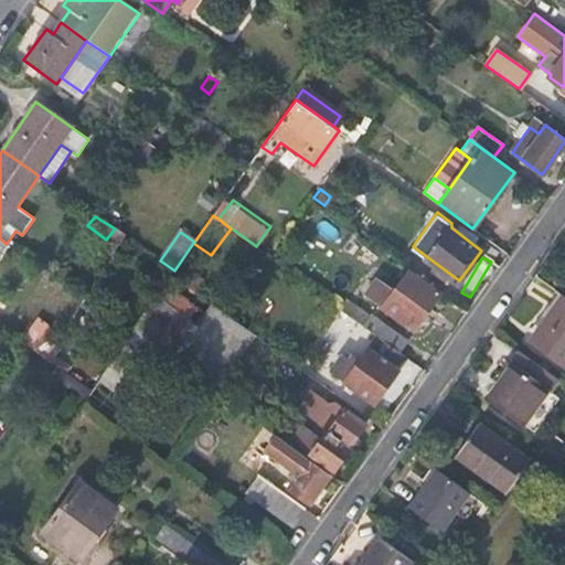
[(414,328),(441,290),(411,268),(397,288),(379,277),(368,292),(414,328)]
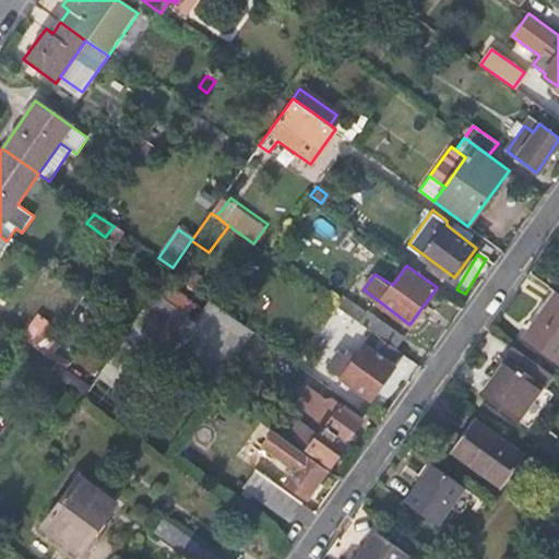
[(169,272),(102,368),(142,397),(175,351),(214,378),(219,371),(224,373),(227,368),(235,358),(241,348),(199,317),(210,301),(169,272)]
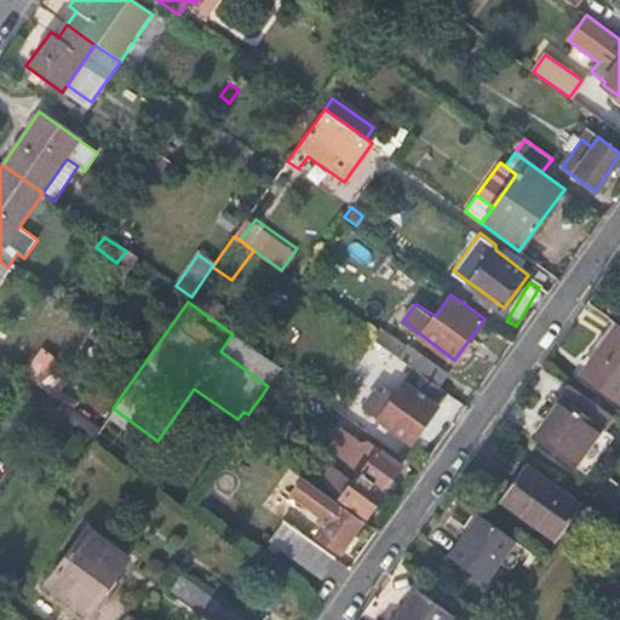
[(619,400),(619,327),(613,322),(578,371),(619,401),(619,400)]
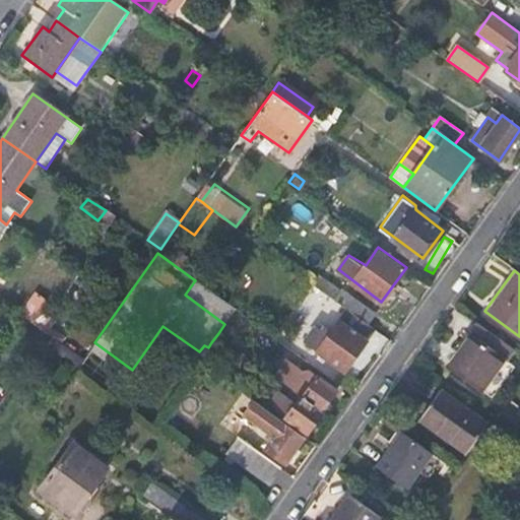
[(312,282),(334,299),(342,287),(320,271),(312,282)]
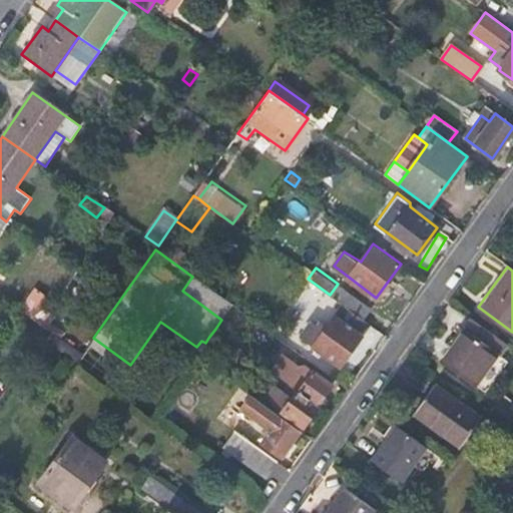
[(330,295),(341,303),(349,293),(338,284),(330,295)]
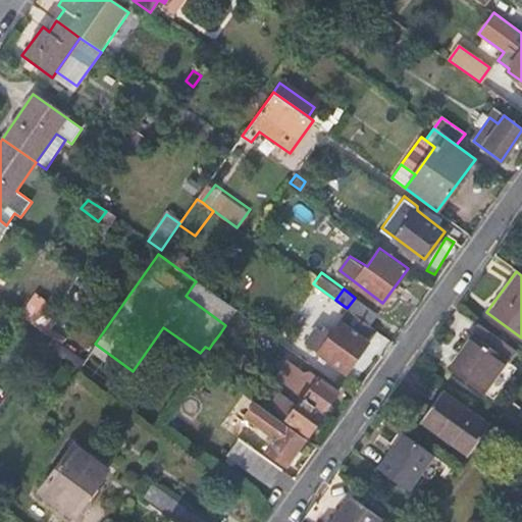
[(34,294),(25,305),(35,311),(43,300),(34,294)]
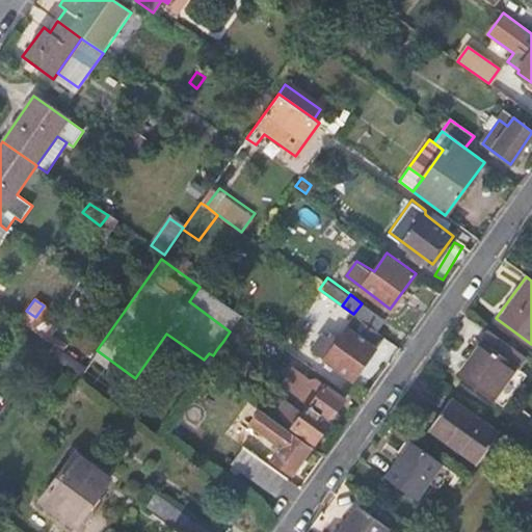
[(353,314),(355,315),(374,329),(382,318),(362,303),(353,314)]
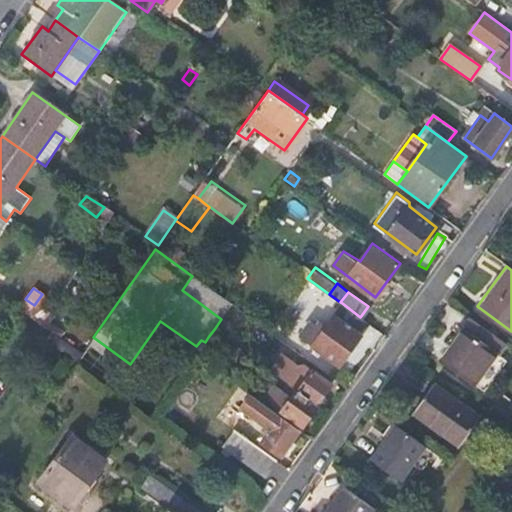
[(27,315),(34,305),(25,299),(18,309),(27,315)]
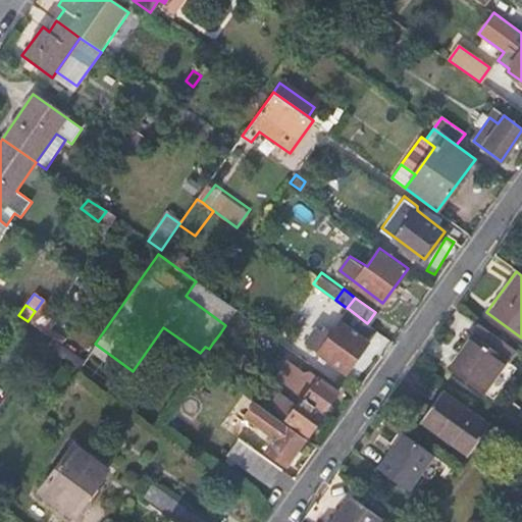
[(372,338),(378,331),(367,323),(349,309),(329,335),(316,327),(306,343),(345,371),(367,341),(365,338),(368,335),(372,338)]
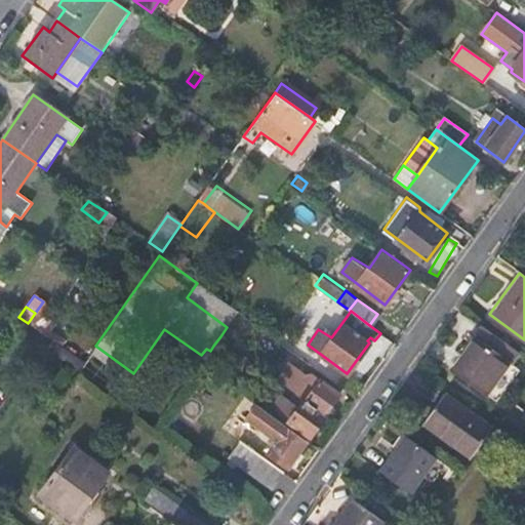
[(36,313),(28,323),(45,336),(53,325),(36,313)]
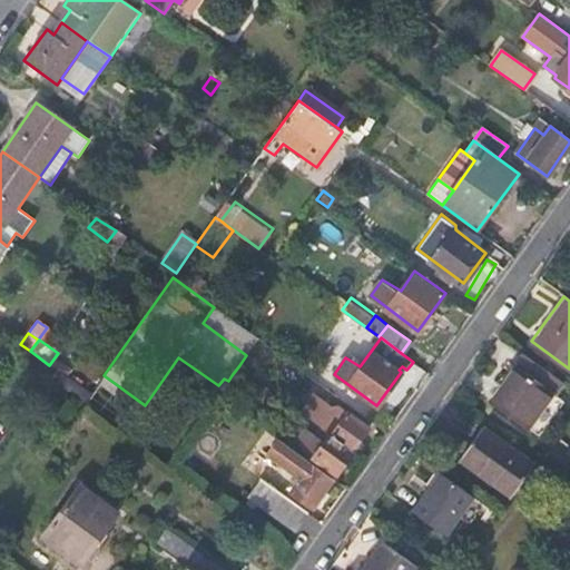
[(551,395),(560,382),(523,355),(491,401),(538,435),(561,403),(551,395)]
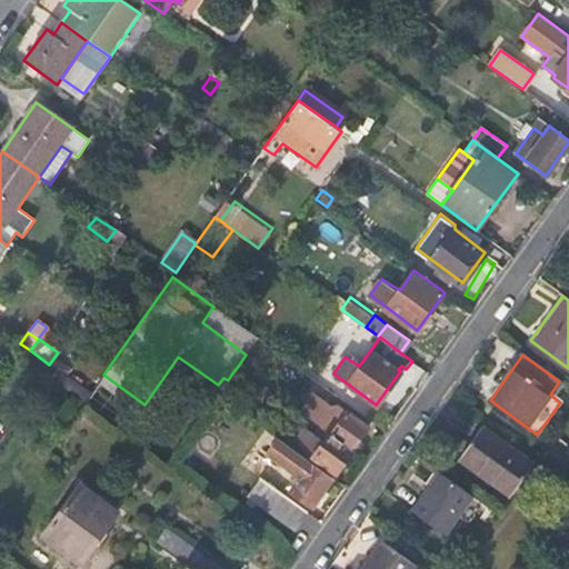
[(0,375),(0,392),(9,379),(1,373),(0,375)]
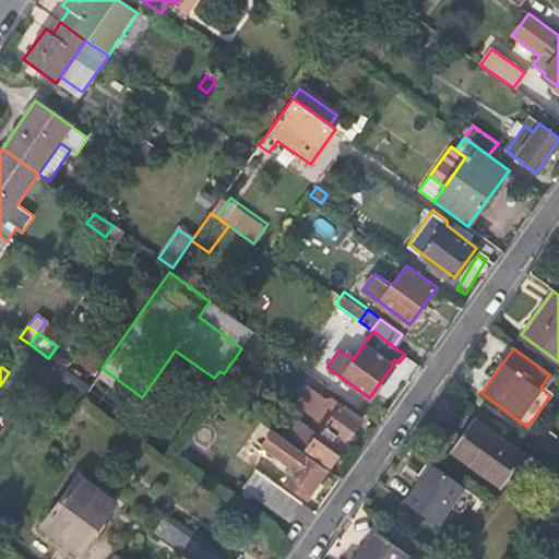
[(88,387),(84,393),(123,421),(142,397),(102,368),(88,387)]
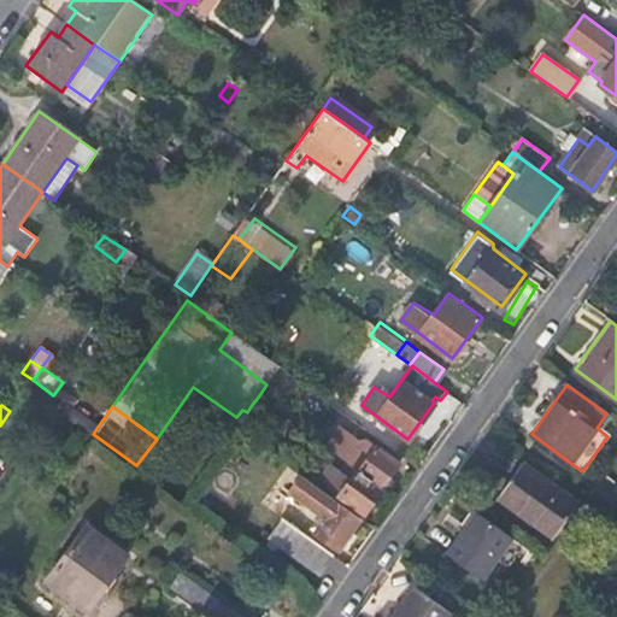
[(304,442),(311,433),(287,416),(281,425),(304,442)]
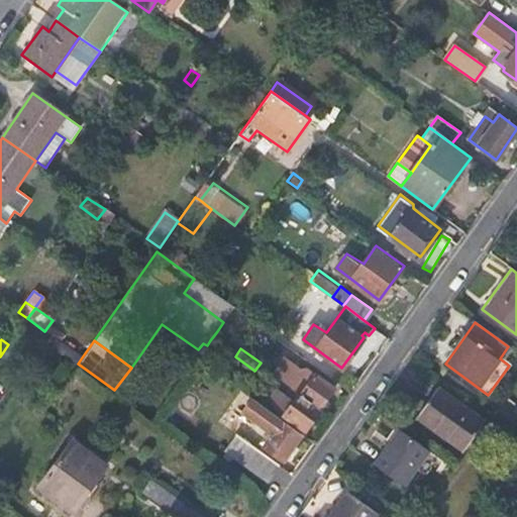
[(297,390),(319,407),(335,386),(316,372),(311,370),(305,369),(297,379),(302,383),(297,390)]
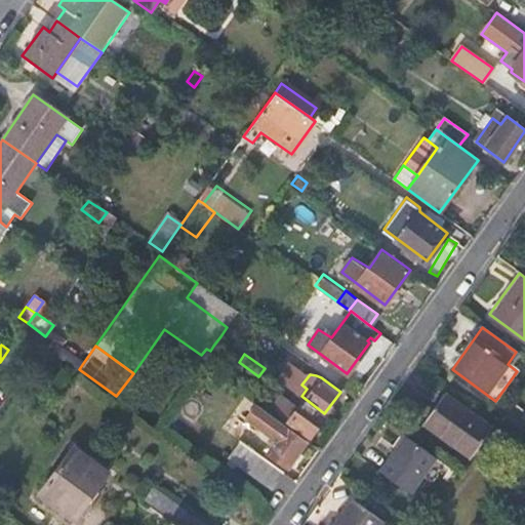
[(310,434),(324,413),(301,396),(298,394),(292,400),(284,395),(274,408),(310,434)]
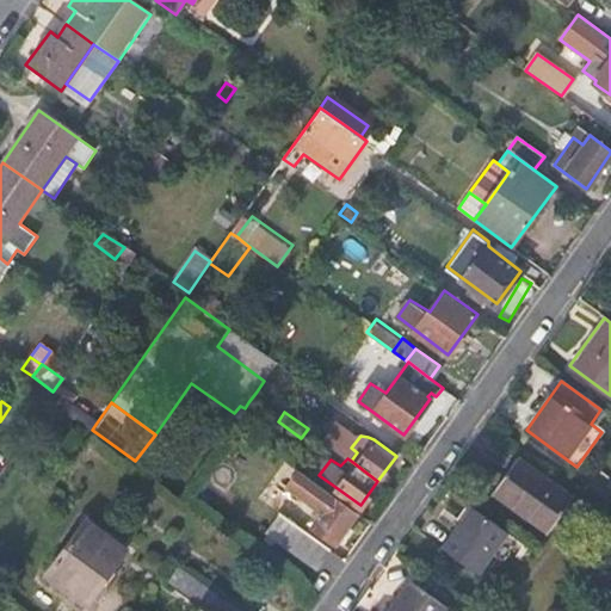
[(571,499),(517,458),(492,492),(547,532),(571,499)]
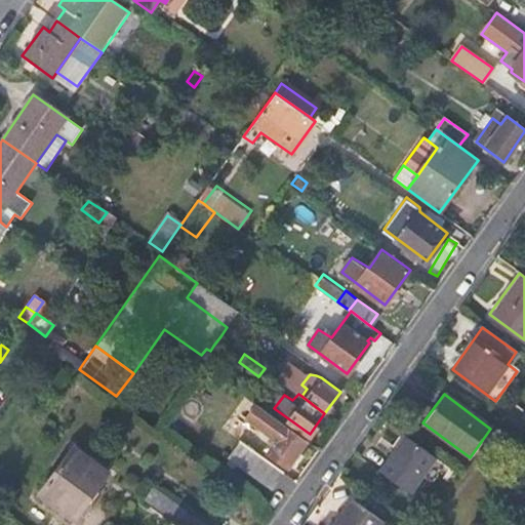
[(286,466),(307,439),(256,402),(247,415),(276,439),(268,452),(286,466)]
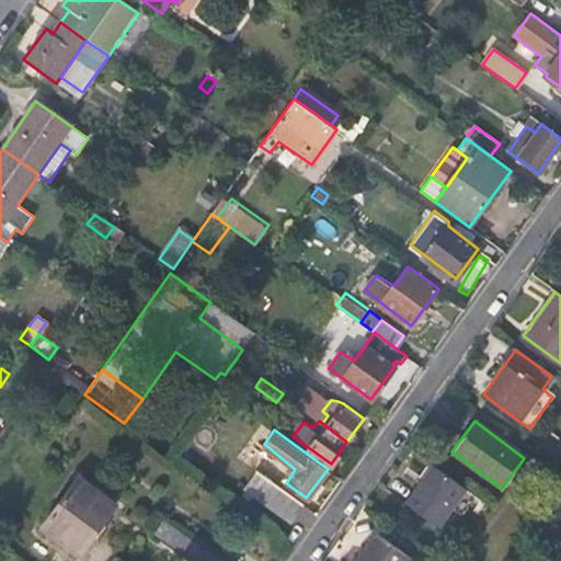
[(465,489),(431,465),(403,503),(436,527),(465,489)]
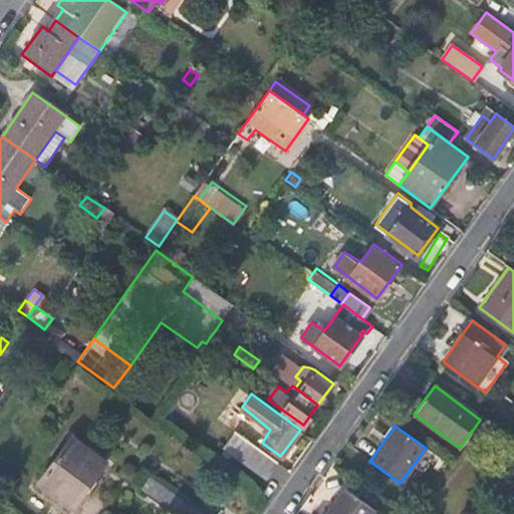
[(265,477),(276,462),(235,432),(224,447),(265,477)]
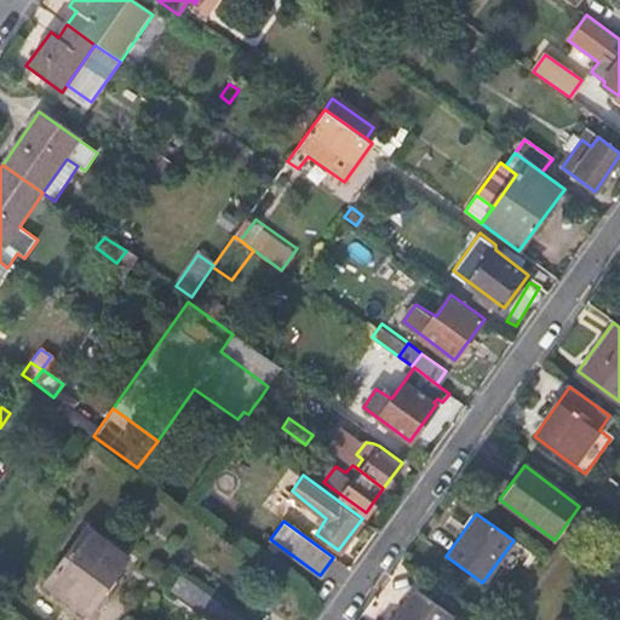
[(128,557),(89,528),(49,583),(89,613),(128,557)]
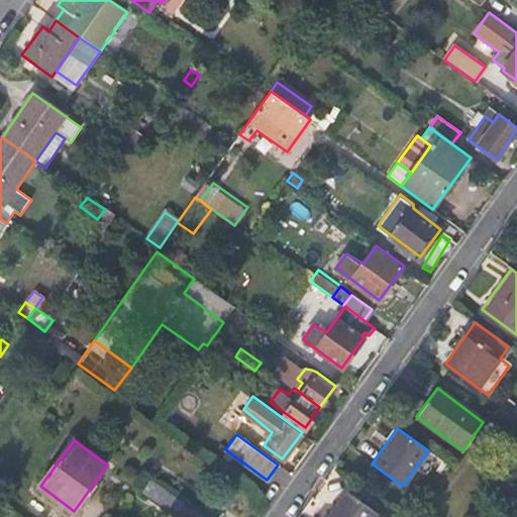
[(158,486),(139,473),(130,485),(149,499),(158,486)]
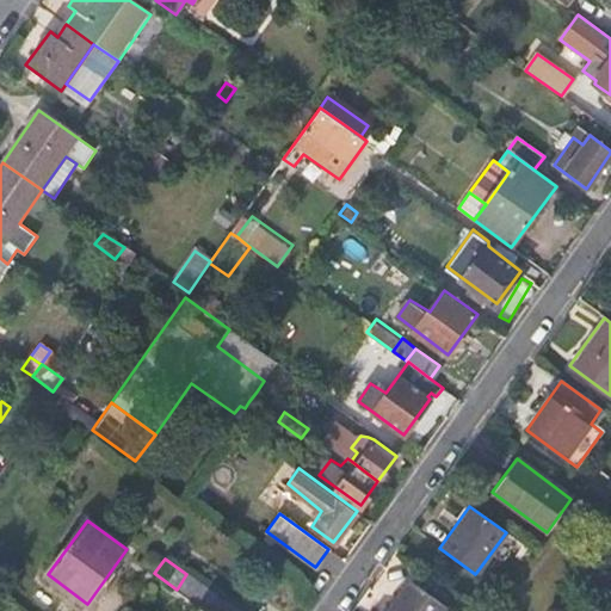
[(241,610),(187,573),(186,574),(177,590),(202,608),(198,610),(241,610)]
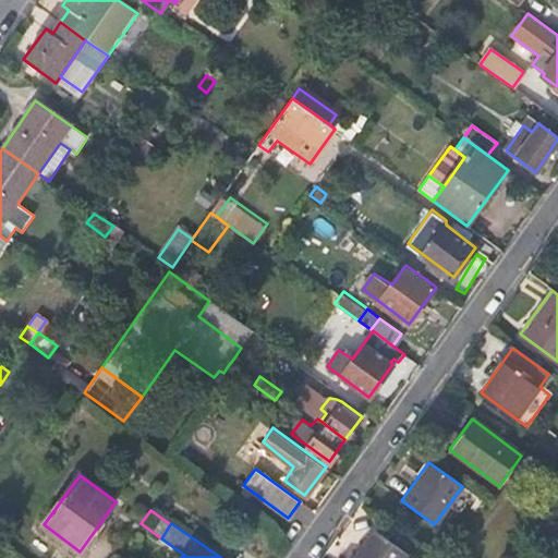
[(399,557),(403,553),(374,531),(353,557),(399,557)]
